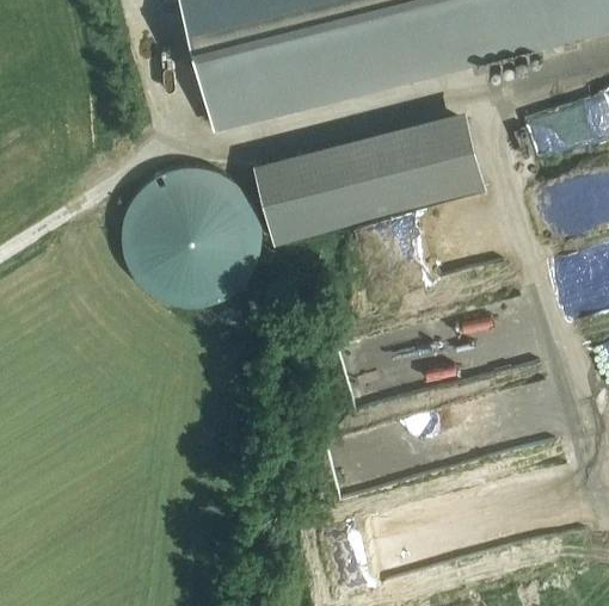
[(608,0),(177,0),(210,134),(608,32),(608,0)]
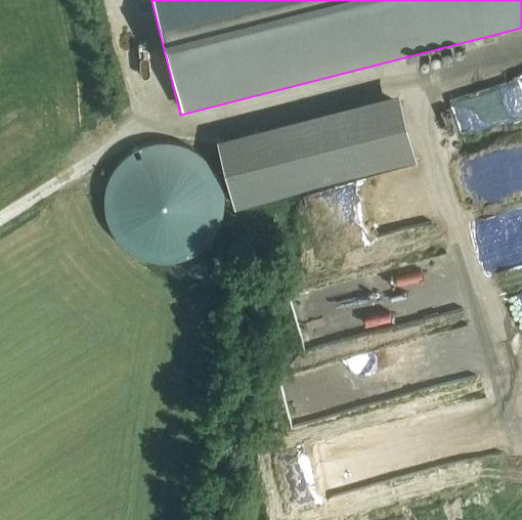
[(458,130),(520,113),(512,83),(449,100),(458,130)]
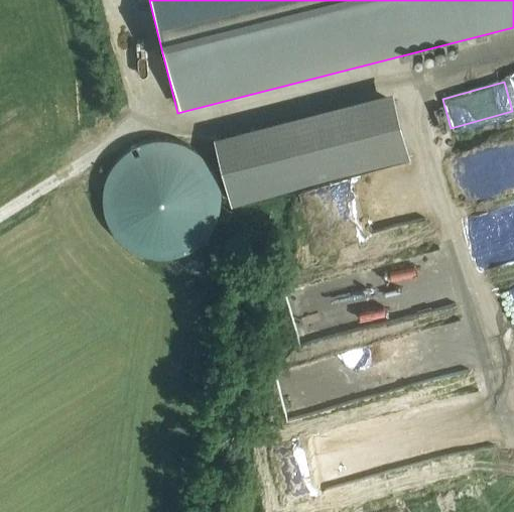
[(301,184),(406,161),(392,95),(234,129),(240,155),(268,149),(266,138),(277,136),(279,143),(295,140),(301,166),(297,167),(301,184)]
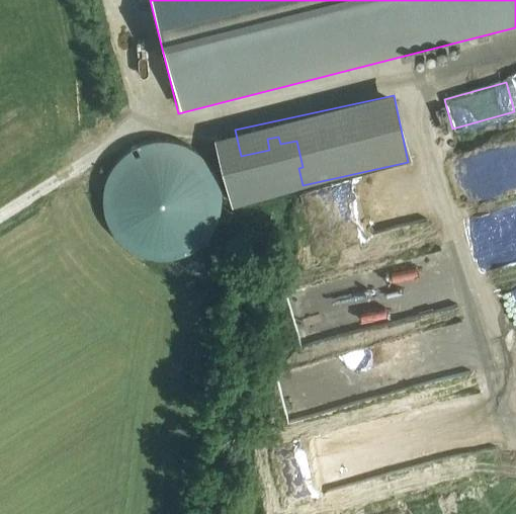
[(171,144),(164,144),(156,144),(149,145),(141,147),(134,149),(127,153),(121,158),(115,163),(111,169),(107,175),(104,182),(102,189),(100,197),(100,204),(101,212),(103,220),(105,227),(109,234),(113,240),(118,246),(124,250),(131,255),(138,258),(145,260),(153,262),(160,262),(168,261),(175,260),(182,258),(189,254),(196,250),(201,245),(206,240),(211,233),(215,227),(218,220),(219,211),(220,204),(220,196),(218,189),(216,182),(212,175),(208,168),(203,162),(198,157),(192,153),(185,149),(178,146),(171,144)]
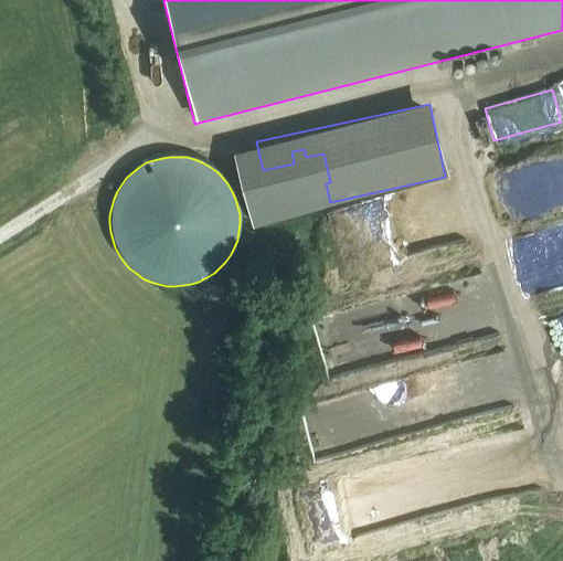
[(449,381),(488,378),(486,360),(447,363),(449,381)]
